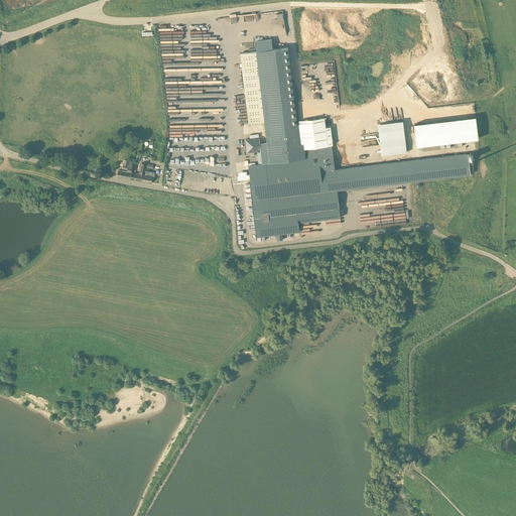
[(273,49),(271,39),(255,41),(256,51),(240,52),(249,123),(264,121),(267,142),(260,143),(259,138),(246,139),(247,152),(257,151),(258,162),(262,162),(263,163),(249,165),(255,218),(257,237),(276,234),(277,240),(283,240),(282,234),(299,232),(298,223),(341,217),(338,189),(471,174),(468,153),(335,169),(332,145),(333,145),(331,126),(326,126),(325,118),(299,121),(299,124),(297,125),(288,47),(273,49)]
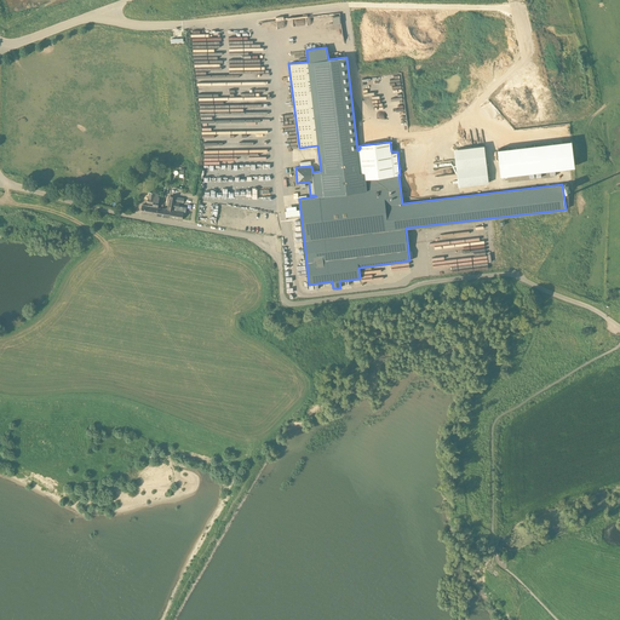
[(500,176),(574,167),(572,141),(497,149),(500,176)]
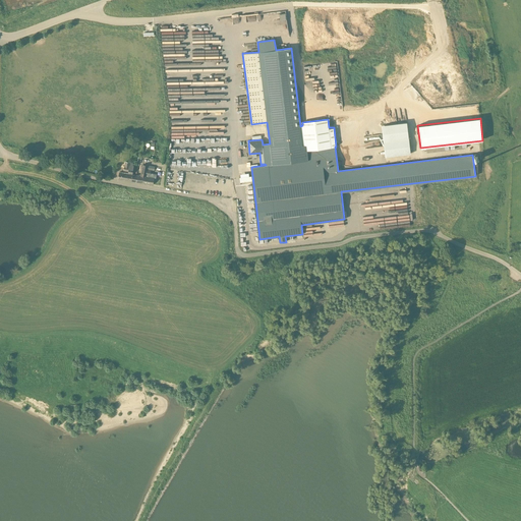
[(386,157),(411,154),(407,122),(382,125),(386,157)]
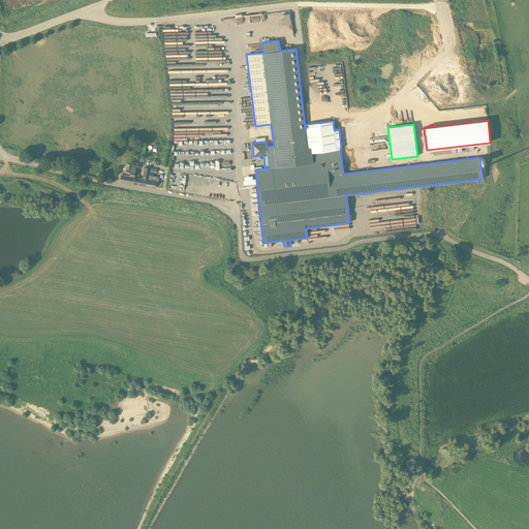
[(137,184),(138,178),(134,177),(136,164),(132,164),(131,164),(130,174),(130,176),(129,183),(137,184)]
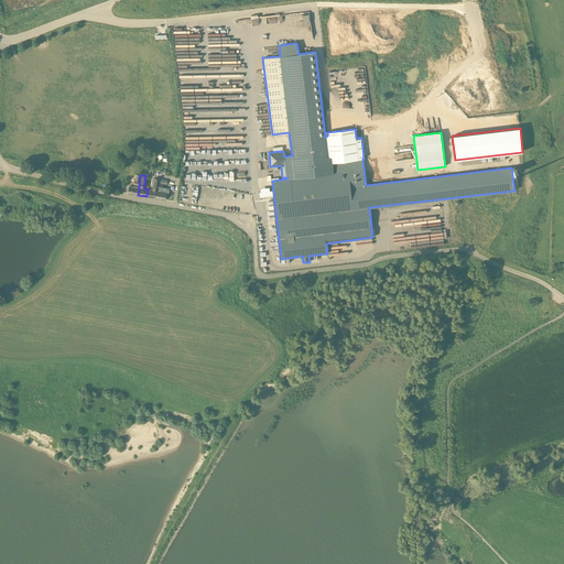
[(156,198),(160,179),(154,177),(152,188),(151,188),(151,190),(148,190),(147,196),(156,198)]
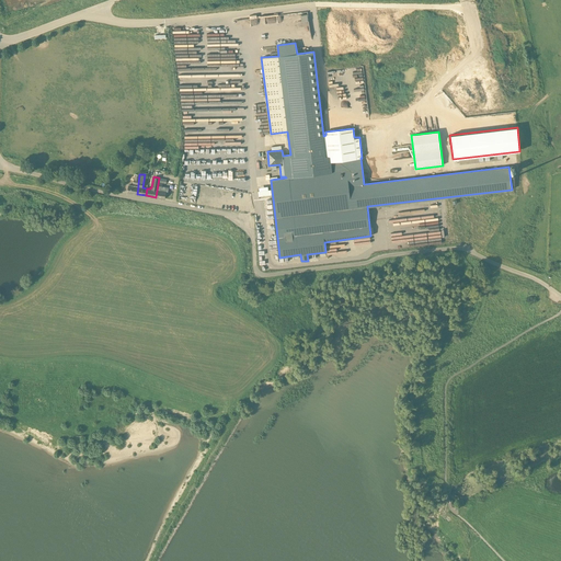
[(159,178),(156,197),(165,198),(165,194),(168,194),(169,187),(162,186),(163,183),(165,183),(167,179),(160,178),(159,182),(159,178)]
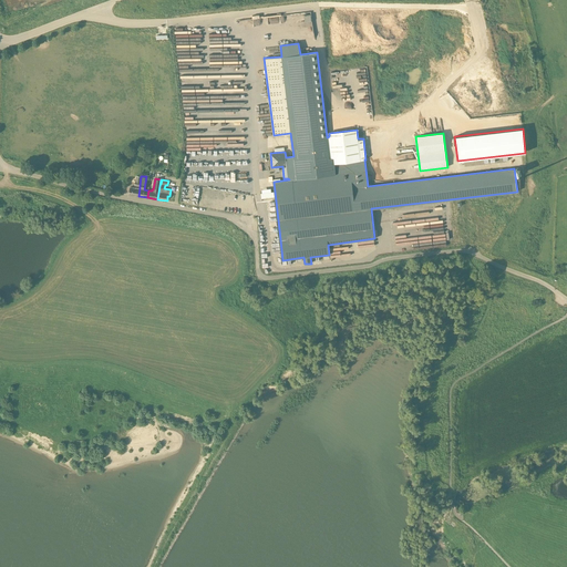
[(138,196),(140,188),(130,187),(129,194),(138,196)]
